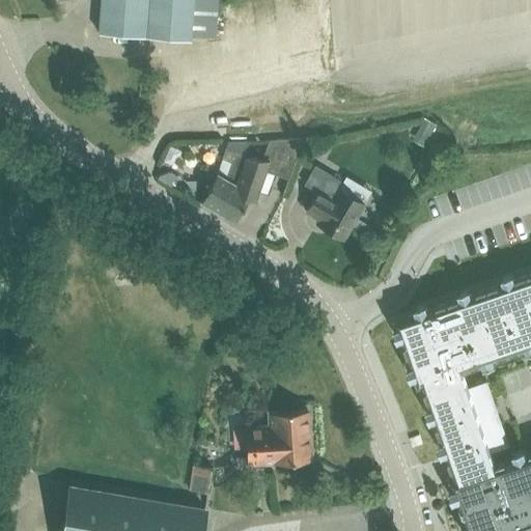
[(100,0),(98,32),(190,39),(192,0),(100,0)]
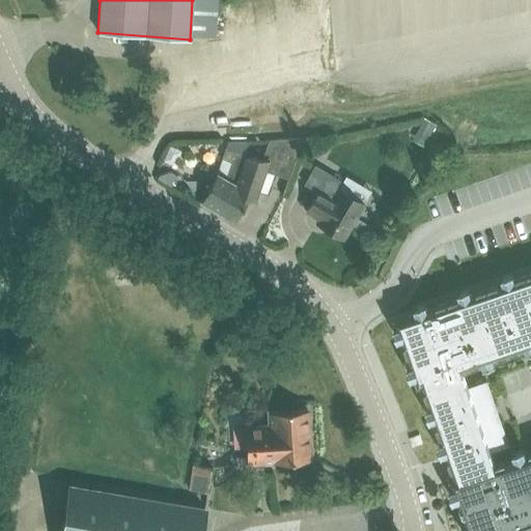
[(425,117),(420,126),(432,133),(437,123),(425,117)]
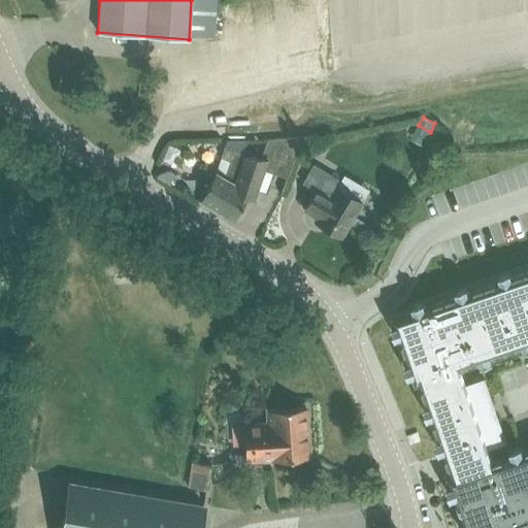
[(235,183),(219,211),(233,220),(249,192),(254,195),(263,169),(287,176),(301,137),(267,139),(260,158),(245,156),(235,183)]
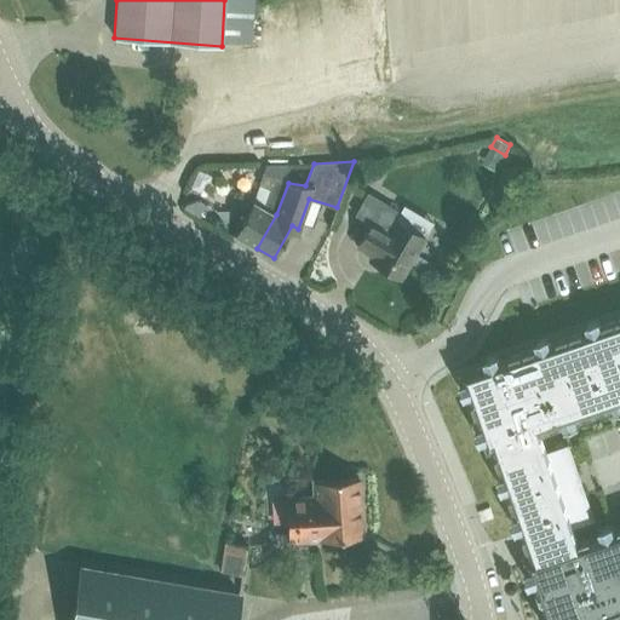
[(265,164),(263,172),(258,184),(270,189),(264,208),(253,201),(234,235),(257,248),(276,214),(288,183),(288,181),(287,165),(265,164)]
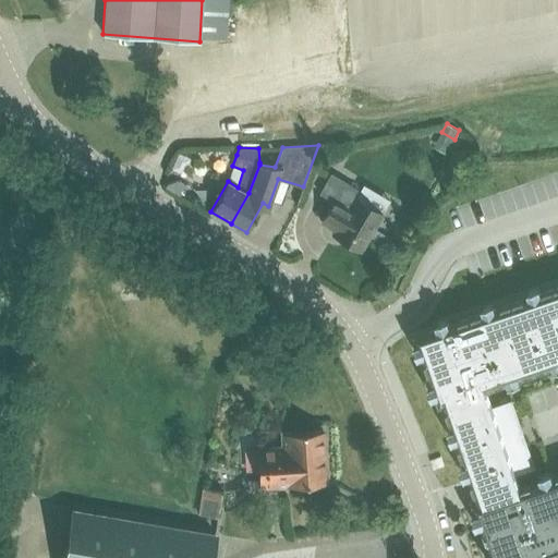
[(456,165),(452,171),(462,177),(466,170),(456,165)]
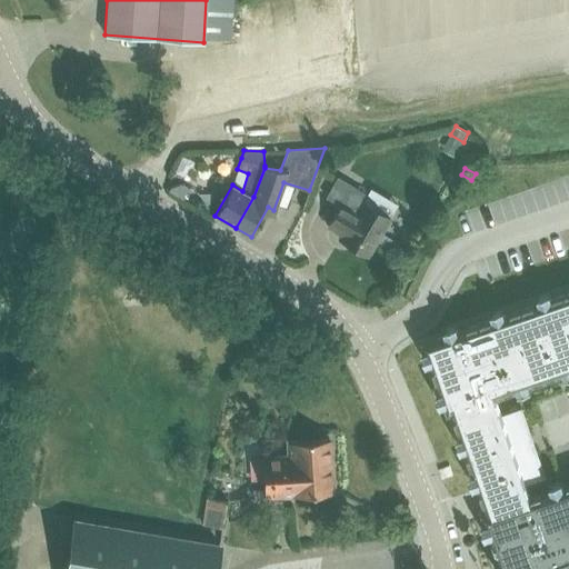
[(326,197),(340,206),(328,227),(342,235),(339,239),(367,256),(389,218),(362,202),(367,195),(337,177),(326,197)]
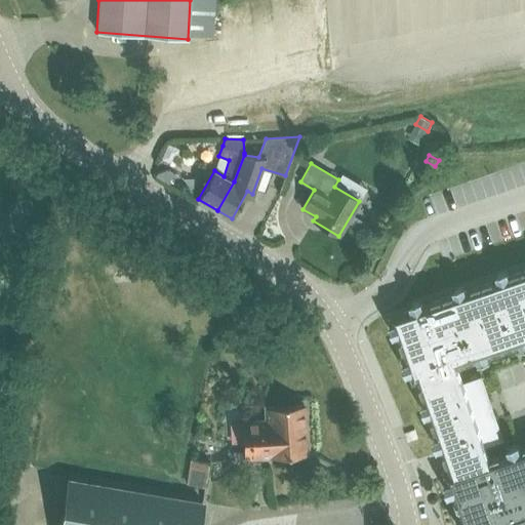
[(172,176),(174,173),(167,169),(156,173),(155,175),(171,185),(174,177),(172,176)]
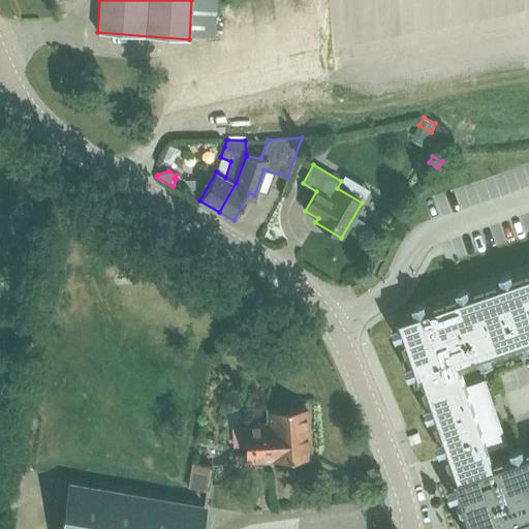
[(398,325),(394,328),(397,339),(402,338),(411,365),(406,366),(410,378),(415,376),(417,383),(422,382),(430,406),(425,408),(429,419),(434,418),(441,441),(437,442),(441,454),(445,453),(454,476),(449,478),(454,488),(449,489),(449,488),(448,489),(453,500),(454,500),(454,499),(457,498),(466,524),(462,525),(462,524),(461,525),(462,528),(528,528),(528,450),(525,453),(524,447),(511,452),(514,456),(494,463),(490,450),(480,424),(481,423),(483,423),(484,422),(484,421),(485,419),(485,418),(485,417),(485,416),(484,415),(484,414),(483,413),(483,412),(481,412),(480,412),(479,411),(478,411),(477,411),(476,411),(467,385),(462,369),(481,362),(484,367),(495,363),(494,358),(525,347),(527,351),(528,350),(528,272),(515,277),(512,273),(501,276),(502,281),(471,291),(469,287),(458,291),(459,296),(428,307),(426,302),(414,306),(415,311),(395,318),(398,325)]
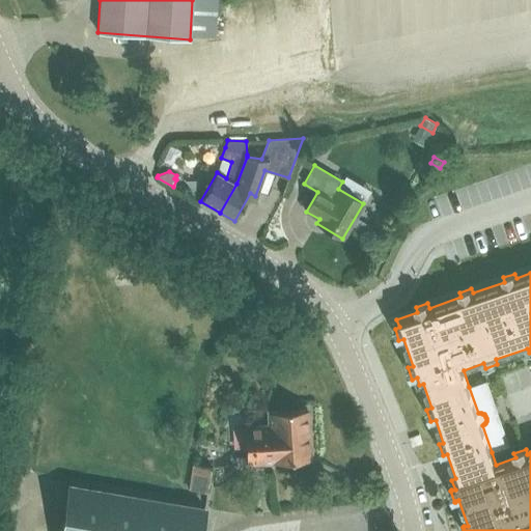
[(307,415),(307,410),(269,412),(270,426),(245,427),(246,456),(236,457),(236,464),(310,459),(310,454),(311,452),(311,444),(309,442),(308,426),(309,424),(309,416),(307,415)]
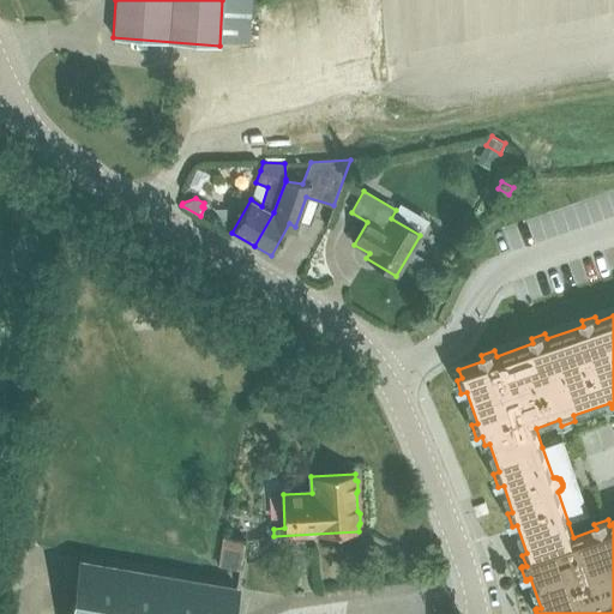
[(239,569),(244,542),(223,539),(220,565),(239,569)]
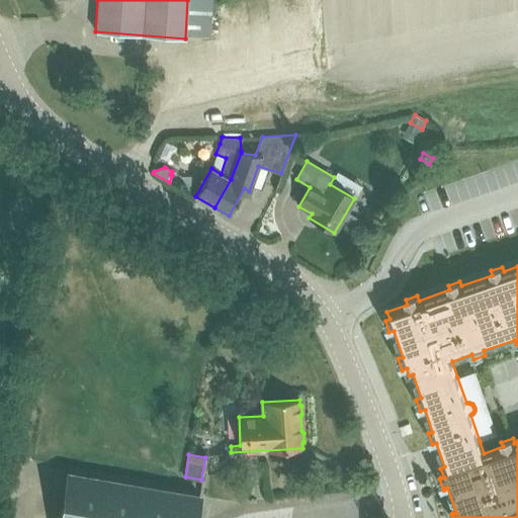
[(195,517),(199,496),(67,472),(59,517),(195,517)]
